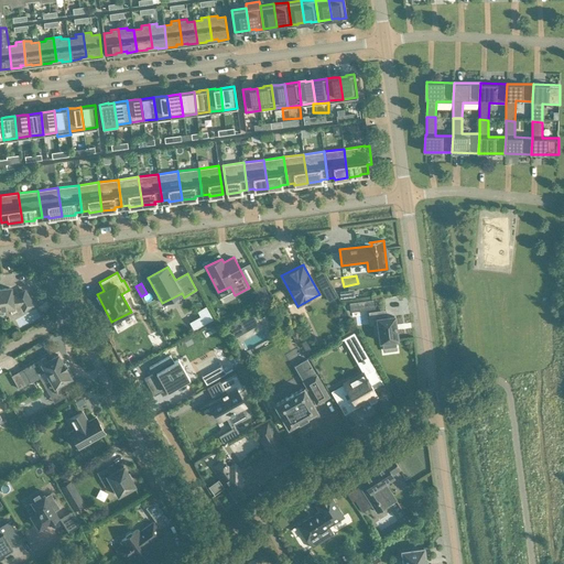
[(264,283),(257,286),(261,295),(269,291),(264,283)]
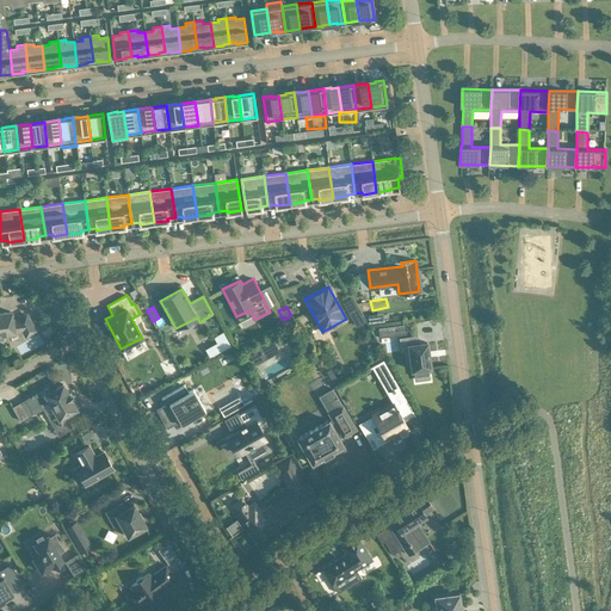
[(17,320),(12,321),(11,312),(0,313),(0,339),(6,339),(5,333),(16,332),(16,331),(23,329),(26,335),(35,331),(26,315),(17,320)]
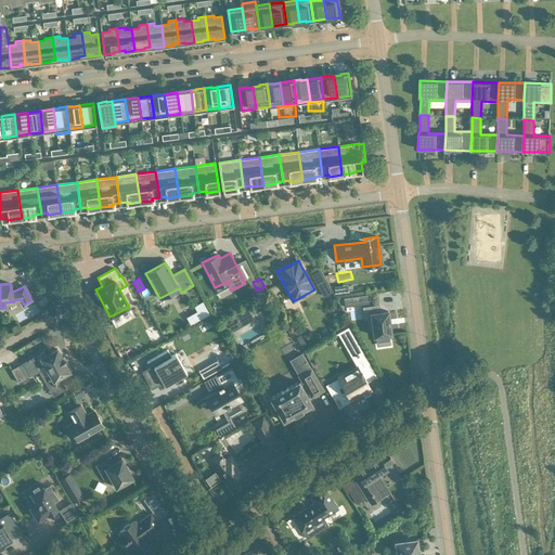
[(390,334),(388,311),(381,312),(379,305),(363,307),(364,319),(369,319),(371,330),(373,330),(374,336),(376,336),(377,343),(389,340),(388,334),(390,334)]
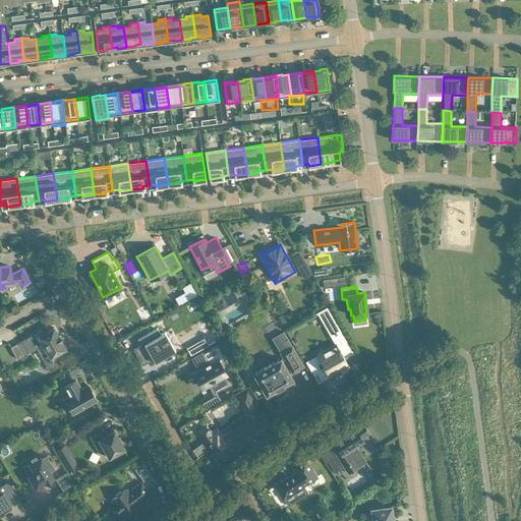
[(232,288),(212,300),(218,311),(239,299),(232,288)]
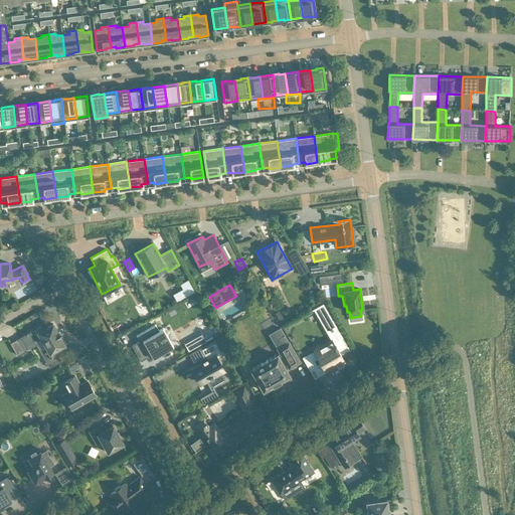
[(327,317),(336,313),(326,291),(317,295),(327,317)]
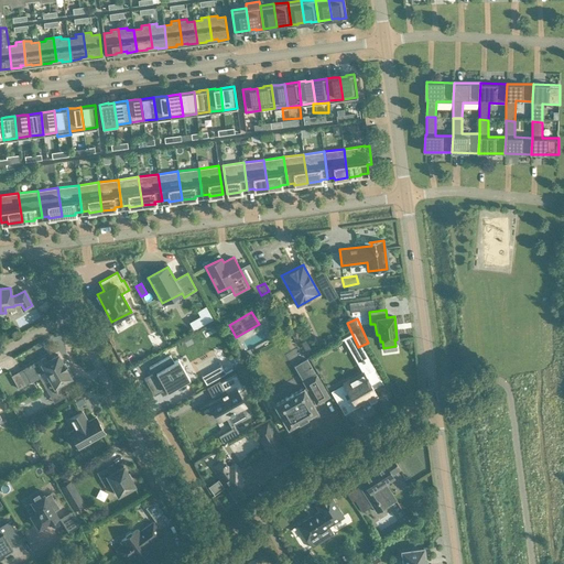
[(45,356),(41,359),(35,362),(41,371),(45,369),(51,381),(47,383),(53,393),(63,388),(61,383),(71,378),(57,355),(47,360),(45,356)]
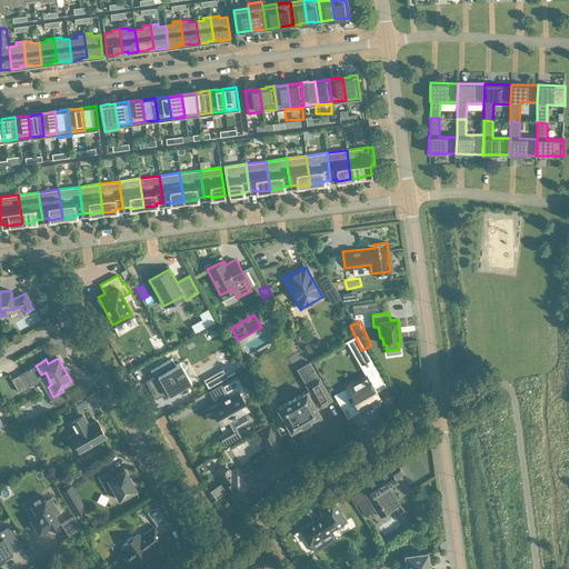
[(155,377),(146,382),(156,399),(167,392),(169,395),(175,392),(191,382),(180,362),(176,365),(171,359),(150,370),(155,377)]
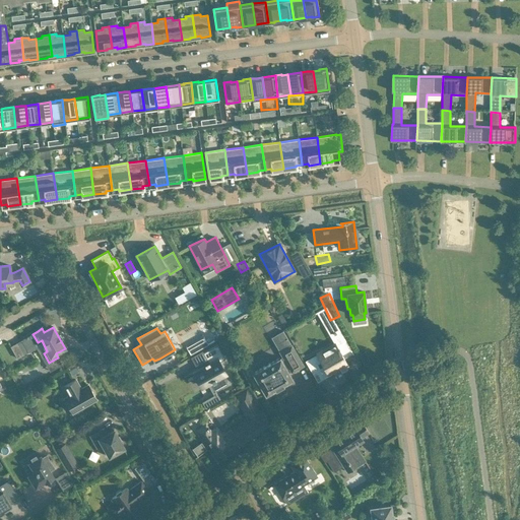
[(305,361),(312,373),(320,369),(317,364),(321,362),(327,373),(332,370),(335,374),(348,367),(341,354),(350,349),(339,330),(336,332),(335,331),(333,332),(334,333),(330,336),(335,343),(333,344),(334,345),(323,351),(322,350),(316,353),(316,354),(305,361)]
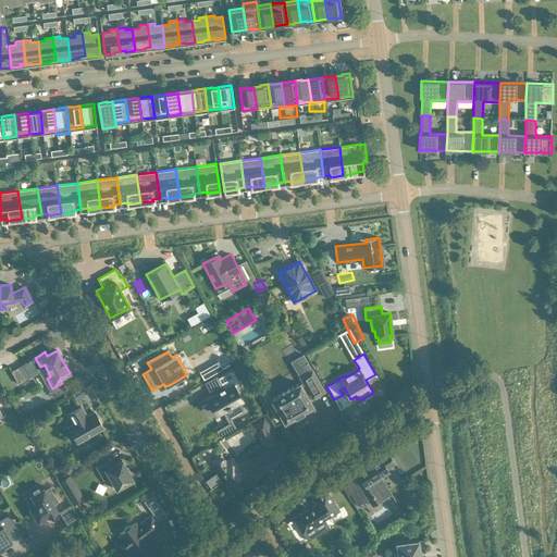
[(219,361),(199,372),(203,380),(223,369),(219,361)]
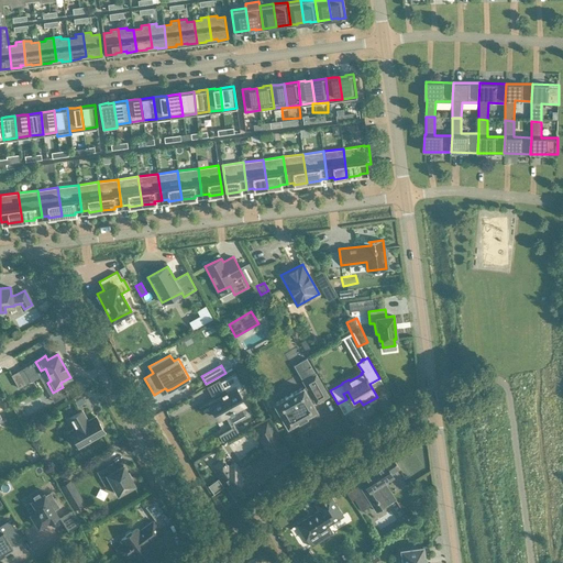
[(25,384),(19,371),(11,375),(19,388),(25,384)]
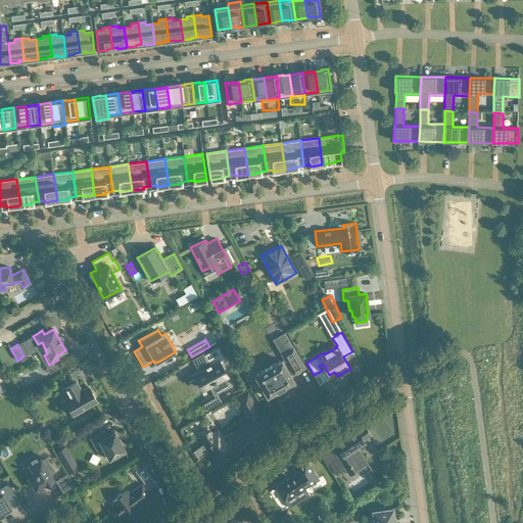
[(227,361),(219,346),(204,354),(209,365),(205,367),(194,374),(195,374),(202,388),(207,385),(210,384),(216,393),(217,393),(229,386),(228,383),(227,383),(223,377),(227,375),(221,364),(227,361)]
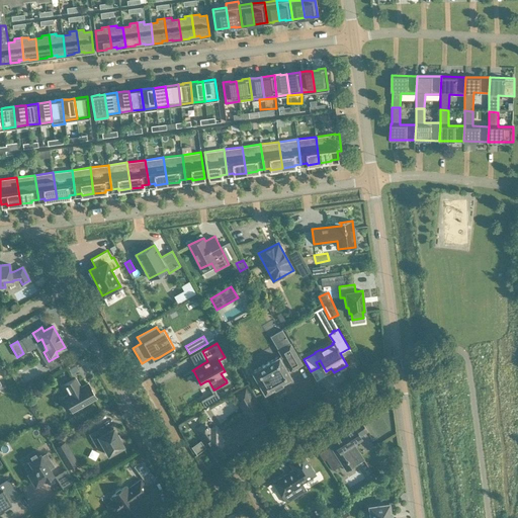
[(252,371),(264,393),(274,386),(274,387),(281,383),(281,382),(290,377),(287,371),(289,369),(290,370),(301,364),(290,344),(278,350),(281,355),(279,357),(278,356),(269,362),(269,361),(262,365),(252,371)]
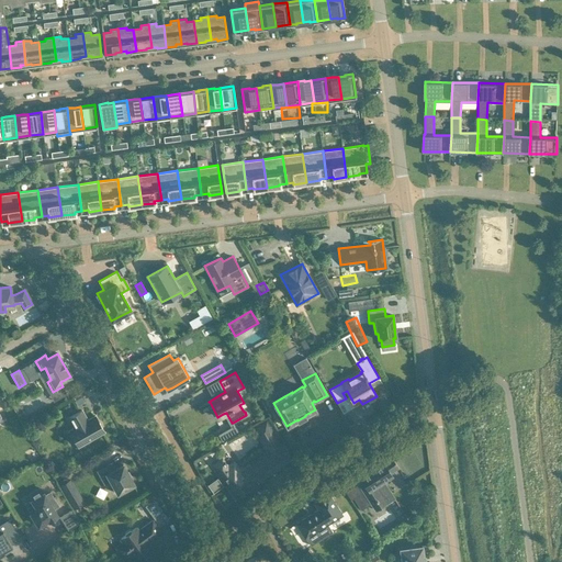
[(394,381),(389,384),(393,393),(400,390),(394,381)]
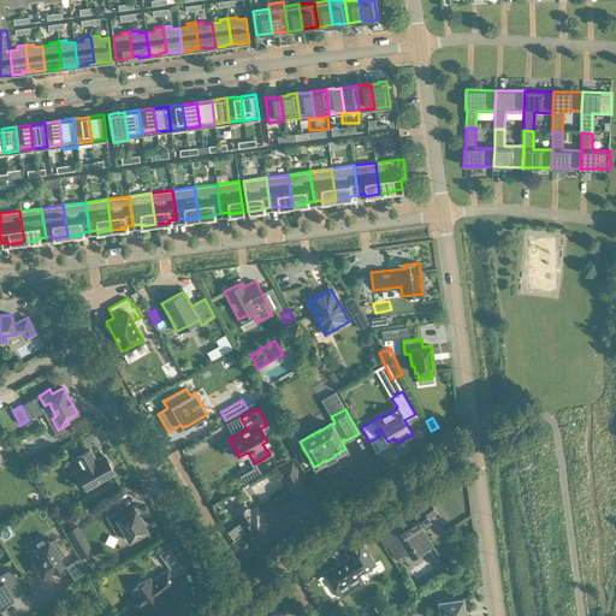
[(89,450),(88,451),(76,457),(82,468),(76,472),(86,489),(114,473),(105,456),(95,461),(93,457),(94,456),(89,450)]
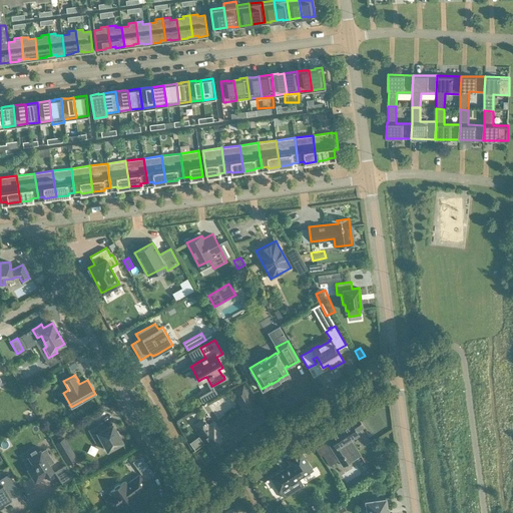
[(206,430),(200,434),(206,442),(207,441),(211,446),(216,453),(227,445),(228,446),(228,445),(229,443),(230,443),(233,441),(235,443),(243,437),(232,422),(246,412),(251,418),(259,413),(243,385),(232,391),(242,410),(215,429),(213,425),(208,428),(208,427),(205,429),(206,430)]
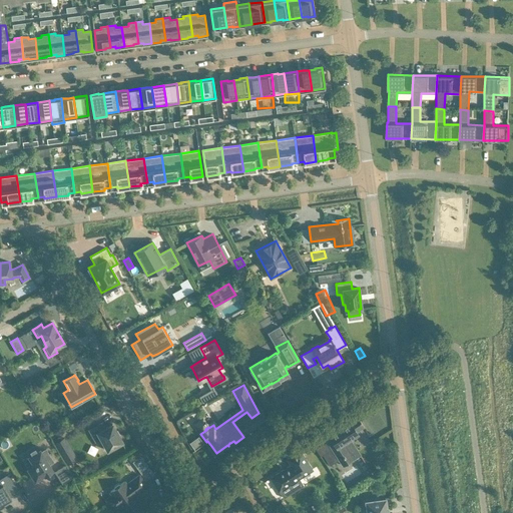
[(327,441),(339,460),(343,457),(344,458),(346,457),(345,456),(349,453),(343,443),(358,434),(356,431),(363,427),(357,417),(350,422),(350,421),(342,425),(341,424),(336,428),(336,429),(329,434),(331,438),(327,441)]
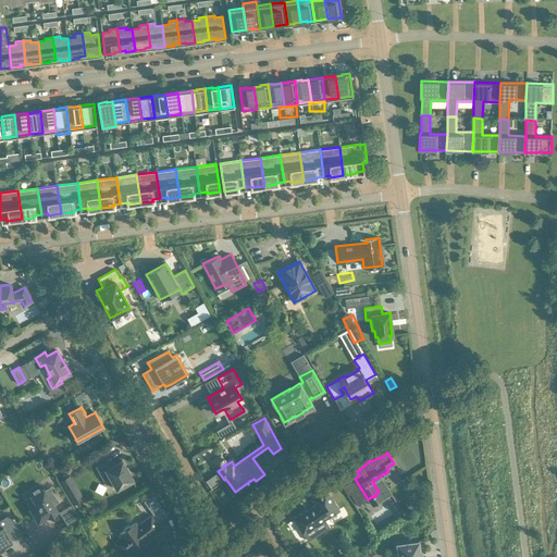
[(116,490),(133,480),(122,460),(114,465),(111,458),(96,467),(103,480),(110,477),(116,490)]
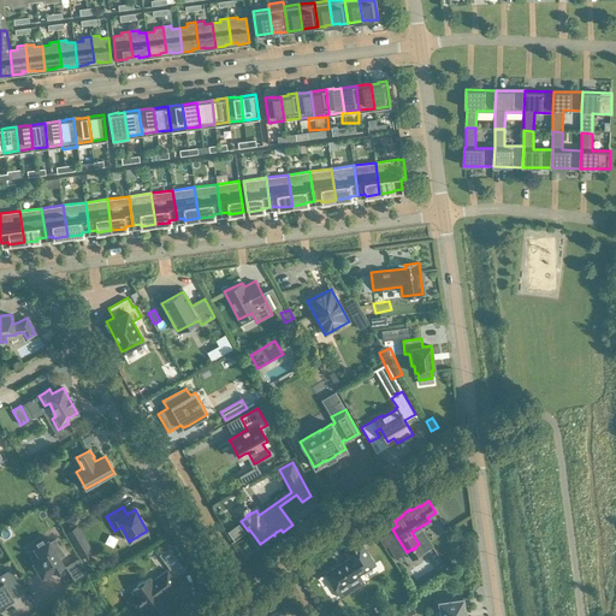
[(238,523),(227,532),(234,540),(246,533),(238,523)]
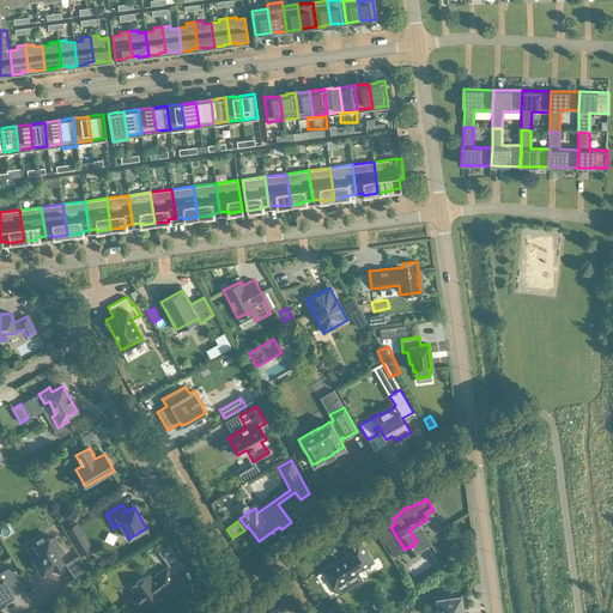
[(42,556),(34,560),(41,574),(52,566),(53,568),(62,563),(58,556),(64,553),(55,538),(49,541),(46,533),(32,540),(42,556)]
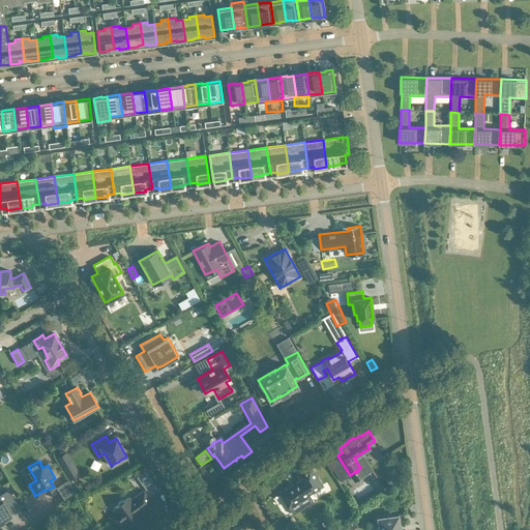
[(301,480),(280,494),(288,507),(289,506),(293,513),(314,501),(310,494),(322,486),(311,466),(297,474),(301,480)]
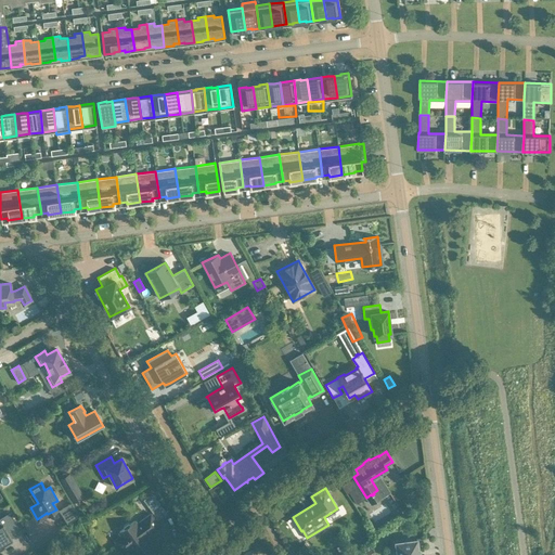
[(71,503),(60,511),(67,524),(79,516),(71,503)]
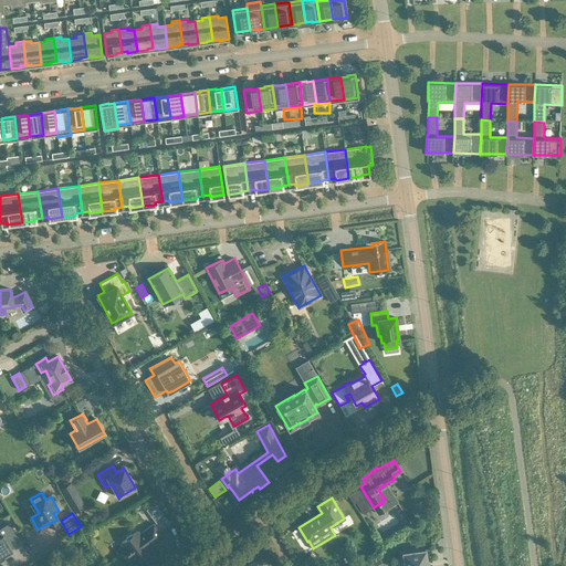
[(165,516),(157,523),(161,528),(169,523),(165,516)]
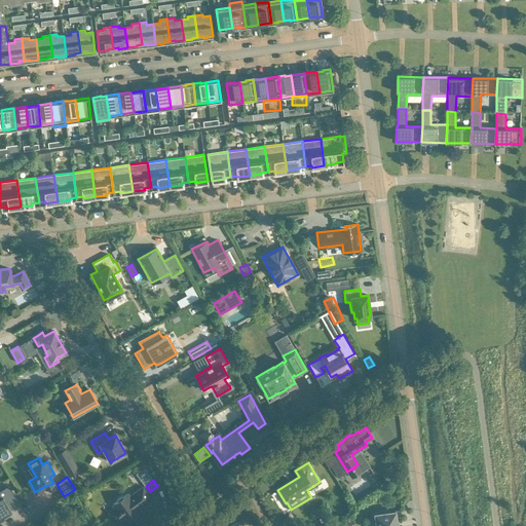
[(0,520),(5,518),(4,516),(11,512),(10,510),(20,503),(8,486),(0,490),(0,520)]
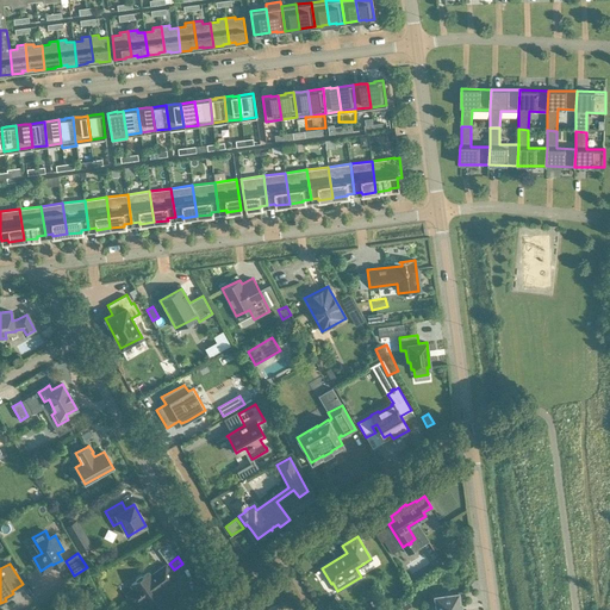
[(163,586),(175,578),(166,565),(150,577),(148,573),(144,576),(141,576),(136,579),(136,582),(131,585),(135,589),(126,595),(136,607),(143,601),(149,609),(153,605),(156,607),(161,603),(161,599),(166,597),(160,589),(163,586)]
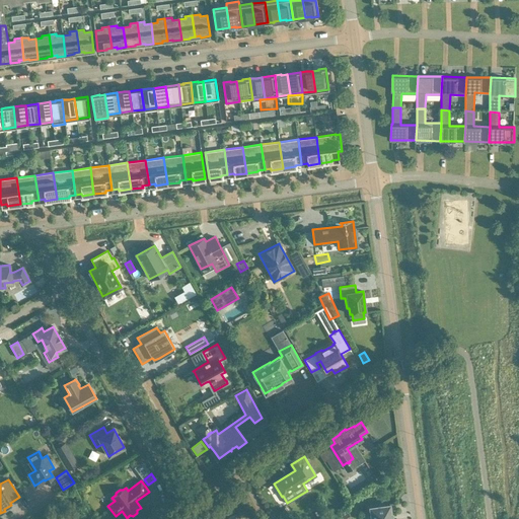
[(48,491),(39,496),(42,501),(50,497),(48,491)]
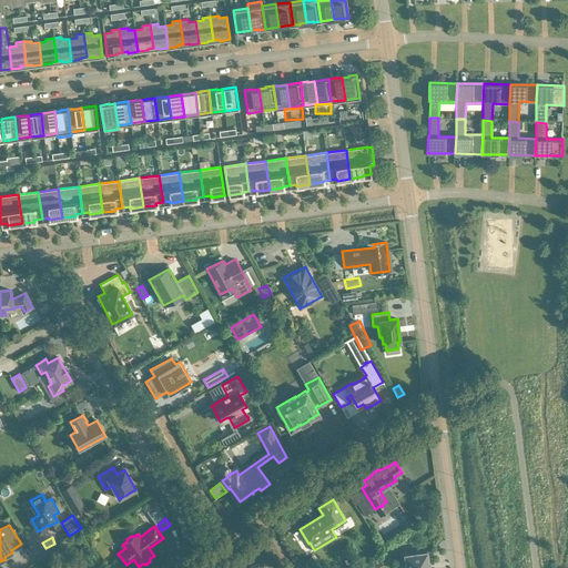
[(365,564),(383,554),(378,546),(361,556),(365,564)]
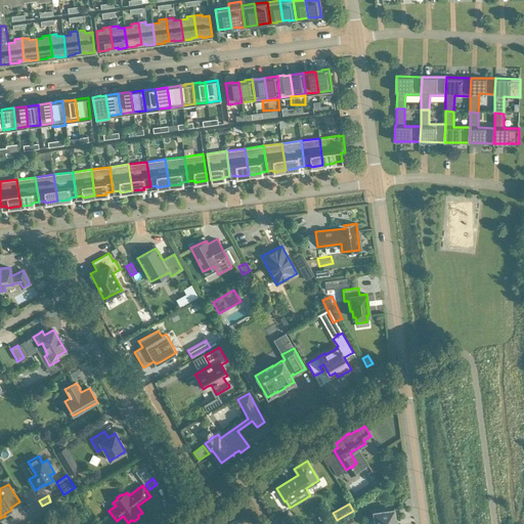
[(397,523),(397,518),(394,519),(393,509),(374,512),(375,521),(372,522),(370,523),(397,523)]
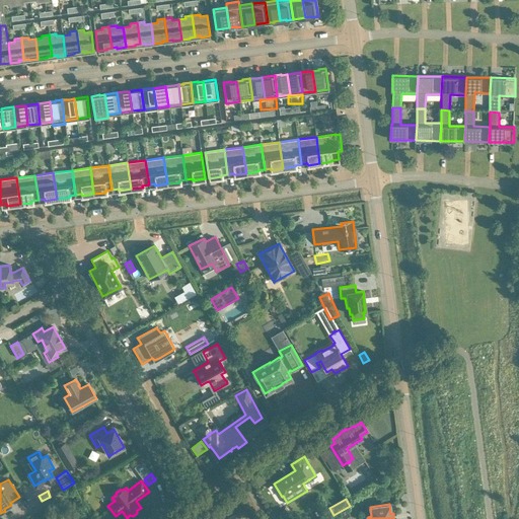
[(325,506),(315,512),(318,518),(319,518),(329,513),(325,506)]
